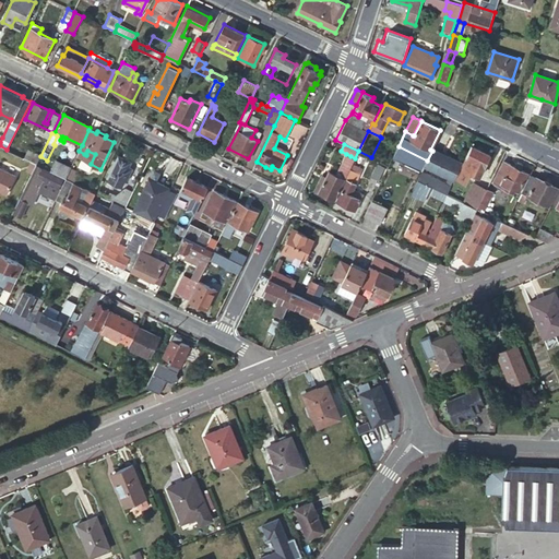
[(463,159),(435,145),(432,151),(427,161),(425,164),(454,179),(463,159)]
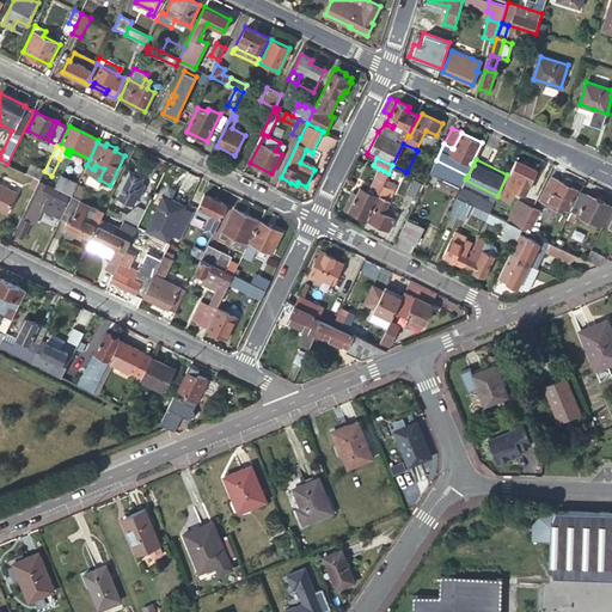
[(538,170),(516,159),(505,183),(526,194),(538,170)]
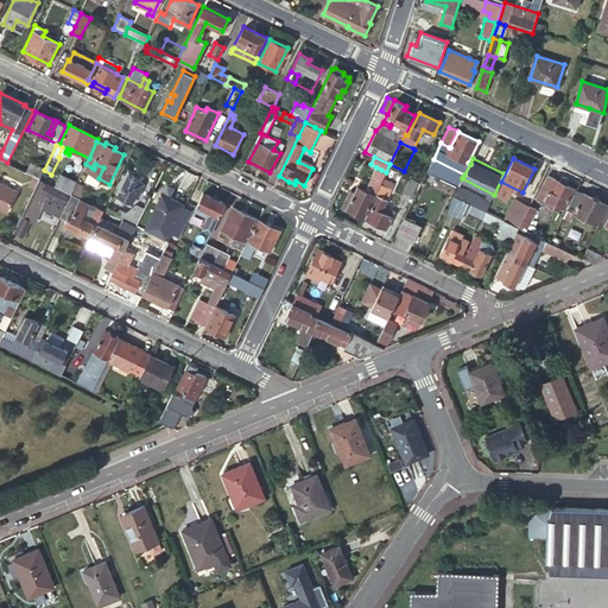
[(30,164),(26,172),(33,176),(39,178),(44,170),(30,164)]
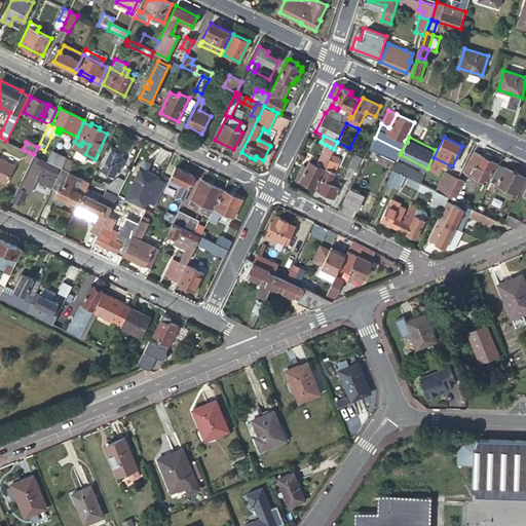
[(79,145),(74,142),(69,153),(74,155),(79,145)]
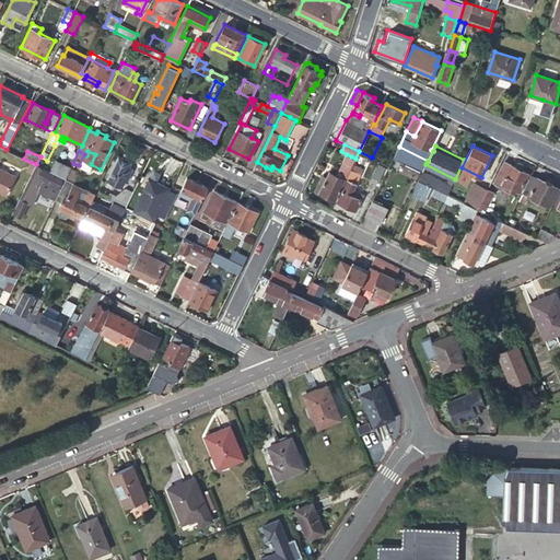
[(316,191),(335,201),(346,178),(353,164),(356,159),(351,156),(347,154),(337,175),(329,171),(326,177),(323,176),(321,182),(316,191)]
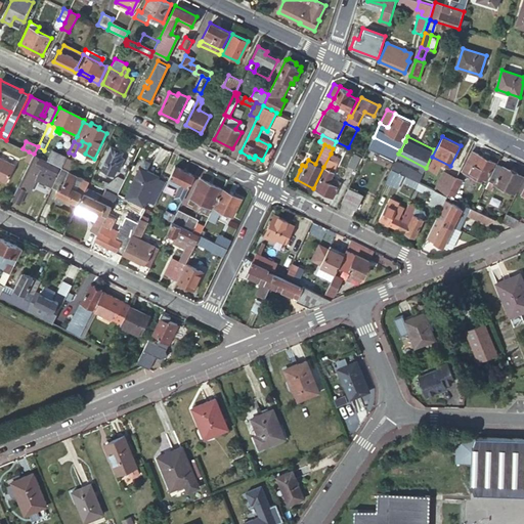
[(38,146),(34,154),(41,157),(44,150),(38,146)]
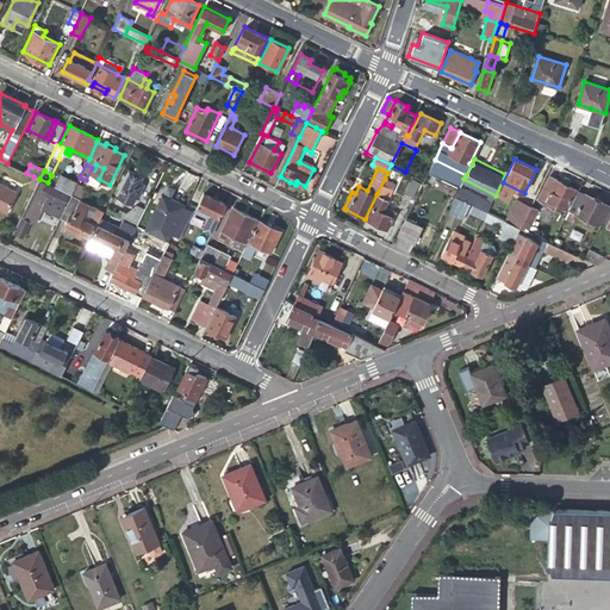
[(142,176),(129,170),(128,176),(114,203),(123,206),(125,201),(132,205),(136,197),(137,198),(143,184),(139,182),(142,176)]
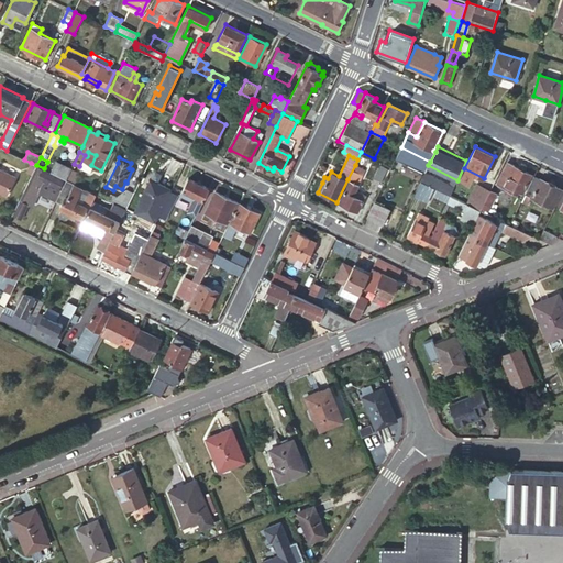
[(51,172),(66,179),(70,169),(55,162),(51,172)]
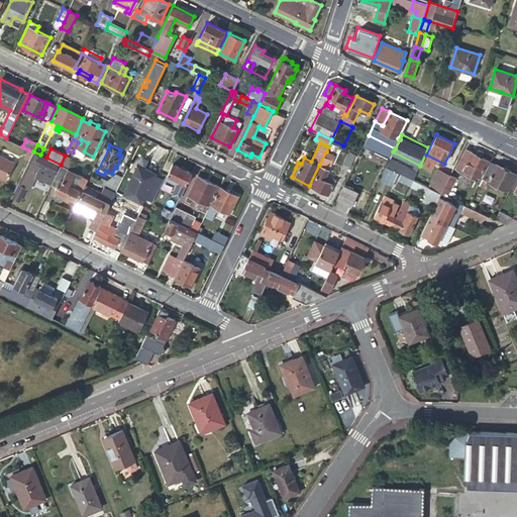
[(33,151),(28,149),(24,158),(29,160),(33,153),(33,151)]
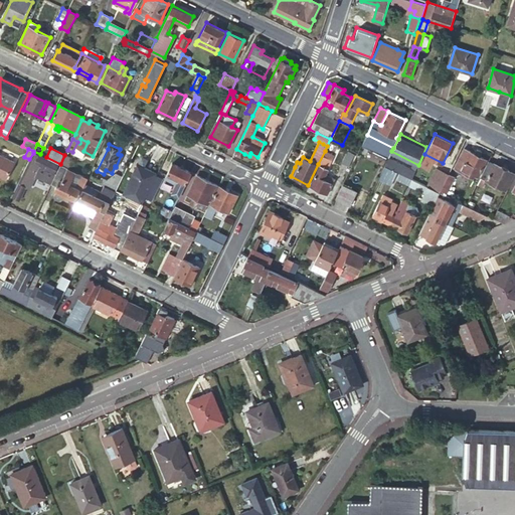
[(478,176),(486,160),(481,157),(483,153),(477,150),(475,154),(465,149),(455,168),(470,175),(471,173),(478,176)]
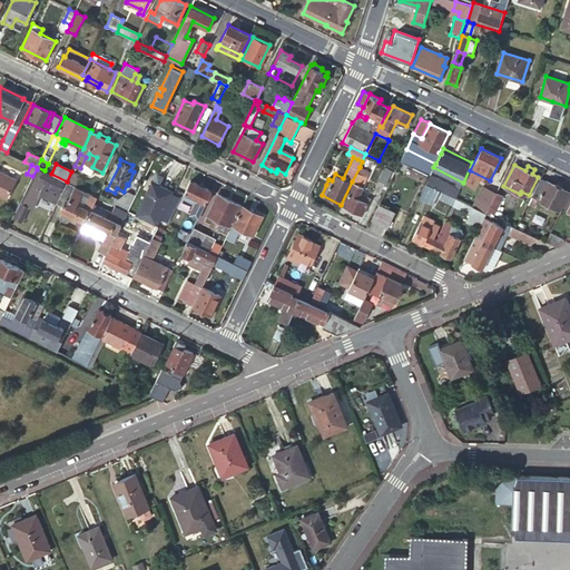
[(385,184),(392,170),(384,166),(377,179),(385,184)]
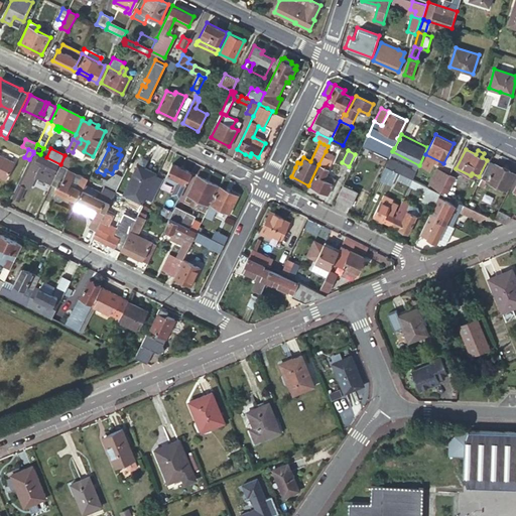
[(335,156),(326,151),(318,164),(320,165),(309,186),(327,195),(332,184),(335,186),(337,180),(326,174),(335,156)]
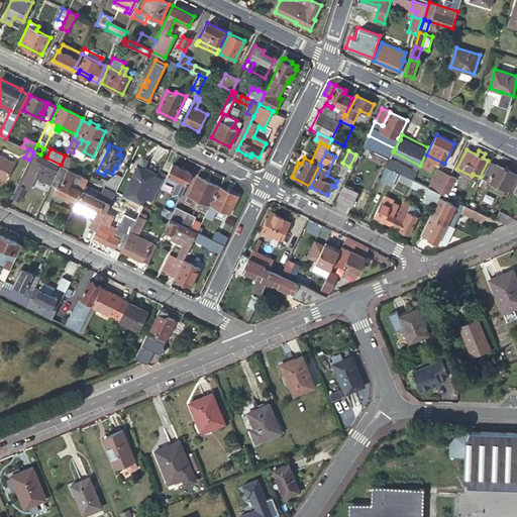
[(29,160),(11,197),(19,201),(26,187),(24,187),(31,171),(30,171),(31,170),(54,181),(60,167),(33,153),(29,160)]
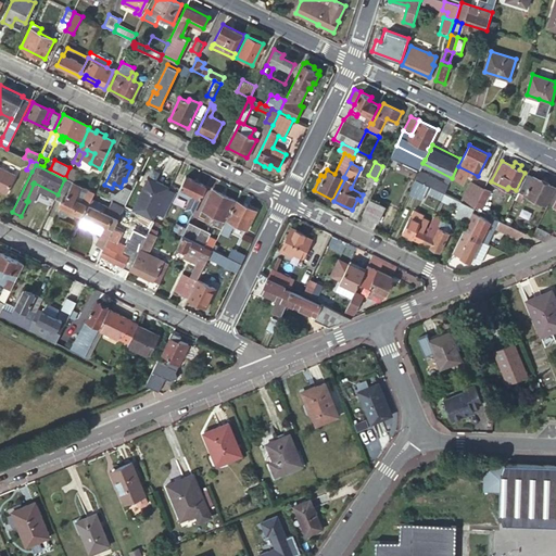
[(15,175),(0,167),(0,190),(7,193),(15,175)]
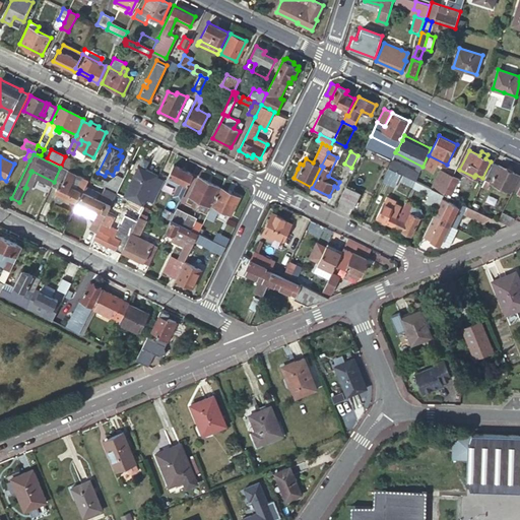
[(420,173),(393,158),(388,168),(401,174),(404,175),(416,181),(420,173)]
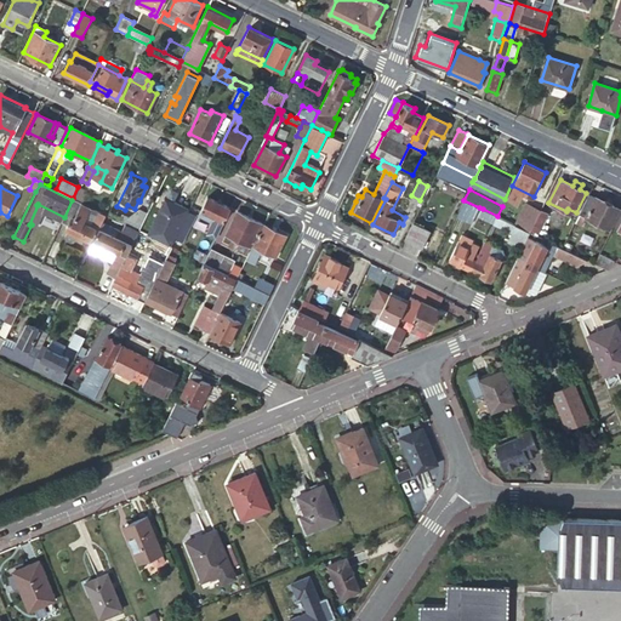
[(619,209),(590,194),(576,221),(582,224),(586,217),(609,228),(619,209)]
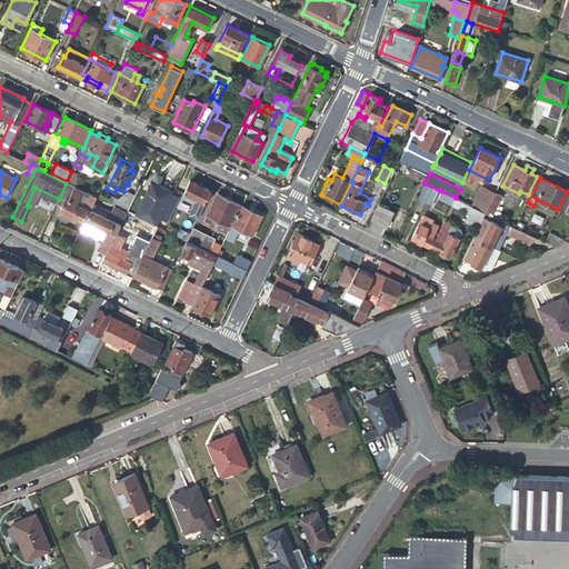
[(59,199),(56,203),(61,206),(59,210),(61,211),(59,217),(59,220),(66,223),(68,222),(71,216),(81,220),(88,209),(90,210),(91,209),(97,196),(67,181),(66,183),(59,199)]
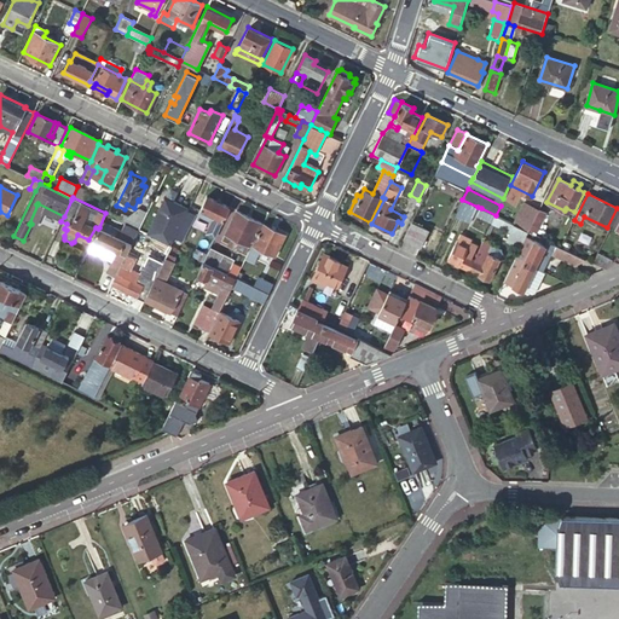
[(189,209),(165,197),(146,233),(171,246),(189,209)]
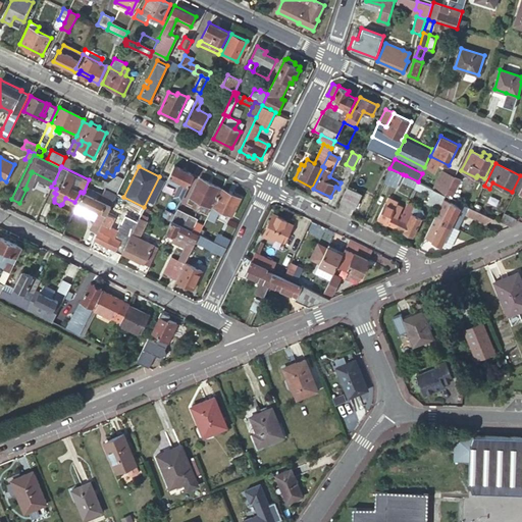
[(186,191),(194,175),(174,166),(167,181),(176,187),(171,197),(180,201),(186,191)]
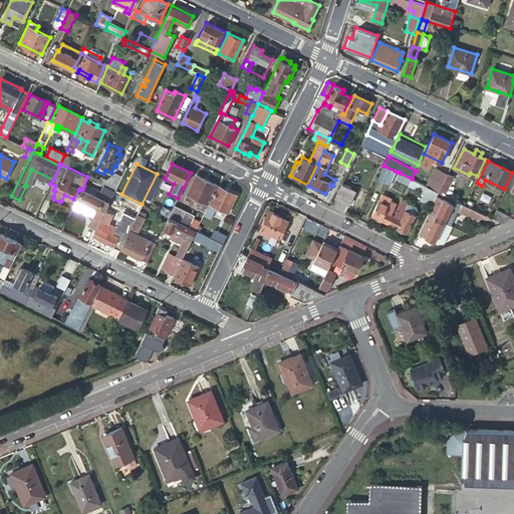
[(383,166),(377,179),(390,185),(397,172),(383,166)]
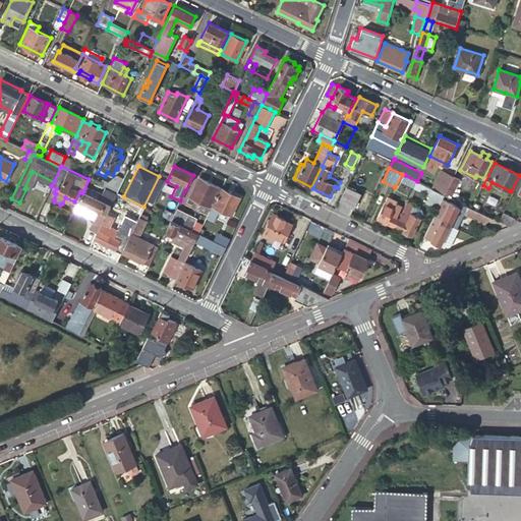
[(446,192),(453,177),(441,171),(432,188),(445,194),(446,192)]
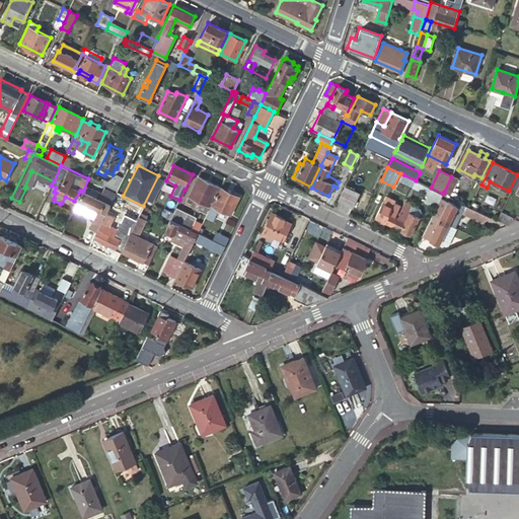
[(102,179),(99,184),(104,187),(114,192),(116,193),(123,178),(116,174),(107,181),(102,179)]
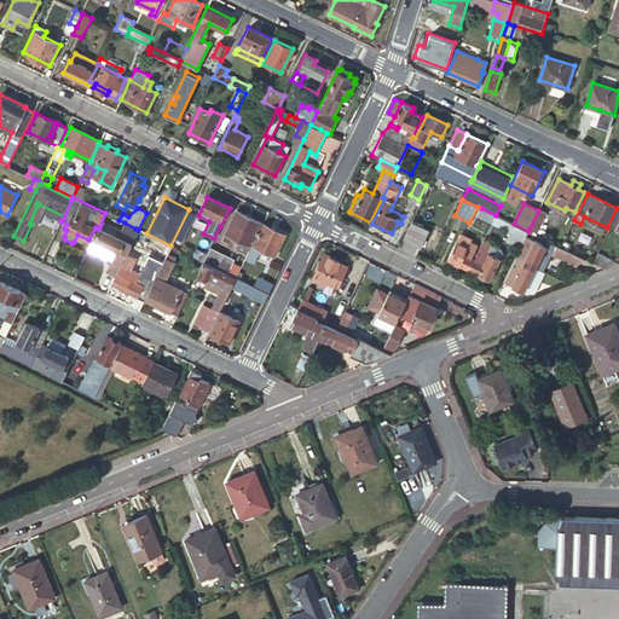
[(492,223),(496,215),(481,208),(480,212),(482,214),(481,218),(492,223)]
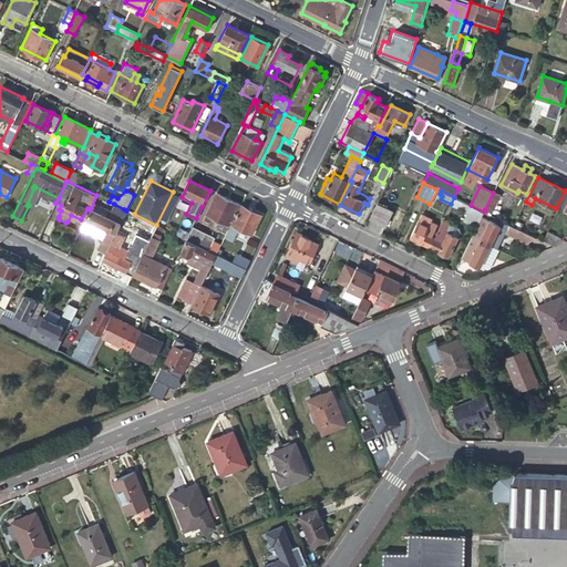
[(500,196),(493,193),(485,209),(492,213),(500,196)]
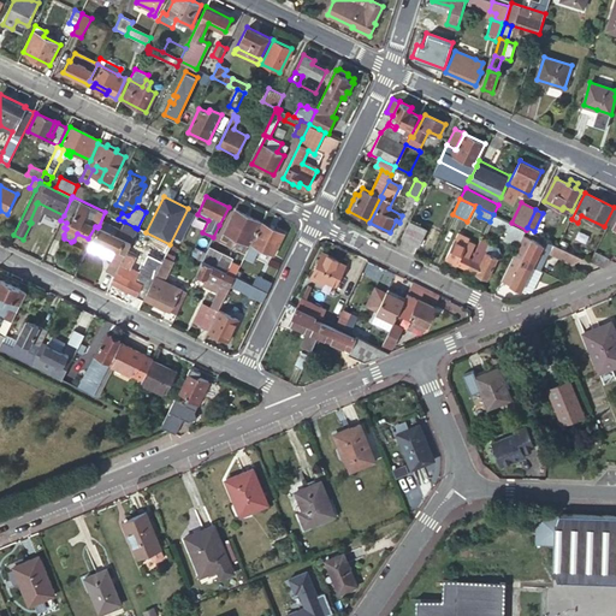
[(244,253),(259,223),(235,211),(224,234),(238,241),(235,248),(244,253)]
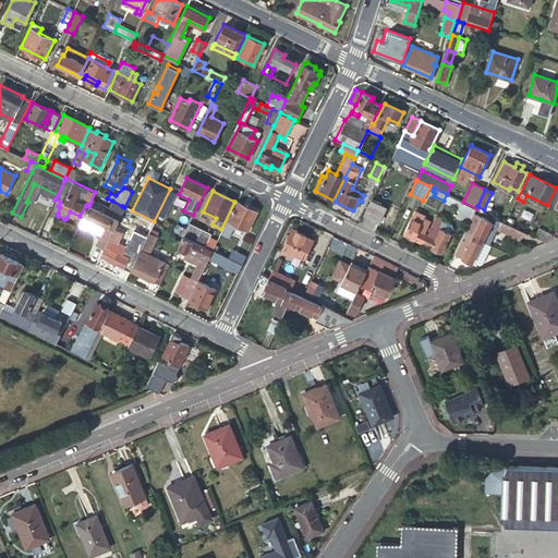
[(176,196),(168,193),(159,210),(157,215),(165,219),(176,196)]
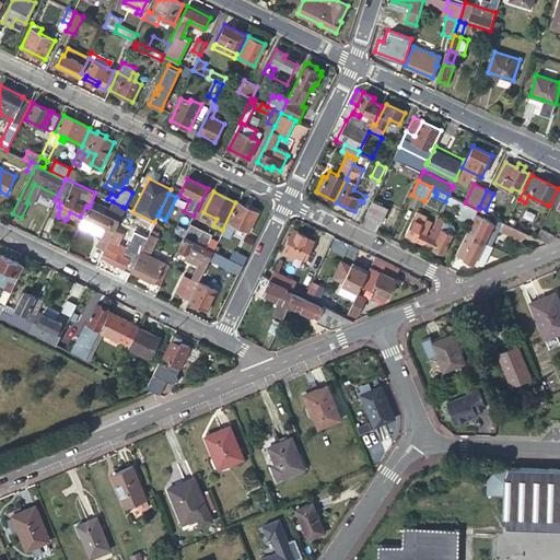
[(465,202),(448,195),(445,201),(463,210),(458,218),(470,223),(476,213),(478,209),(465,202)]
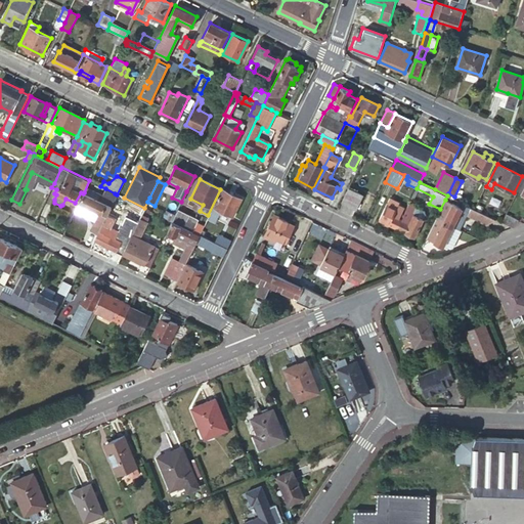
[(348,187),(341,201),(355,208),(362,193),(348,187)]
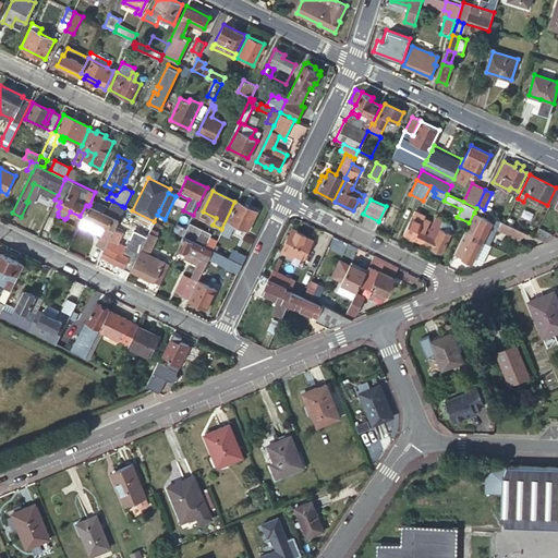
[(88,206),(84,216),(106,227),(113,230),(119,219),(117,218),(122,206),(112,201),(109,208),(105,206),(102,211),(89,205),(88,206)]
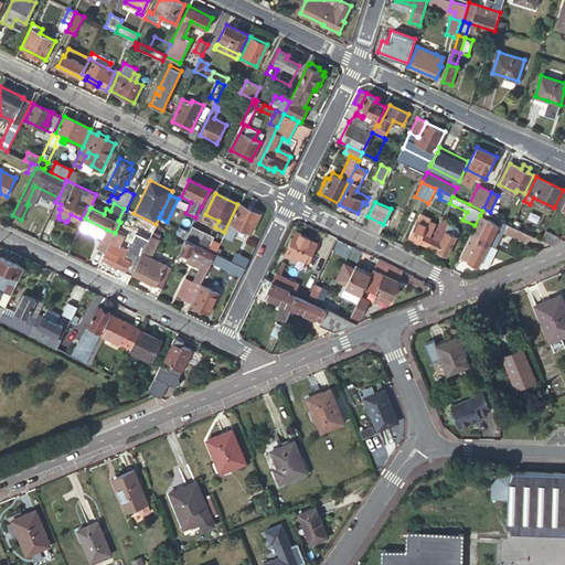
[(260,215),(240,205),(224,236),(228,238),(235,226),(251,234),(260,215)]
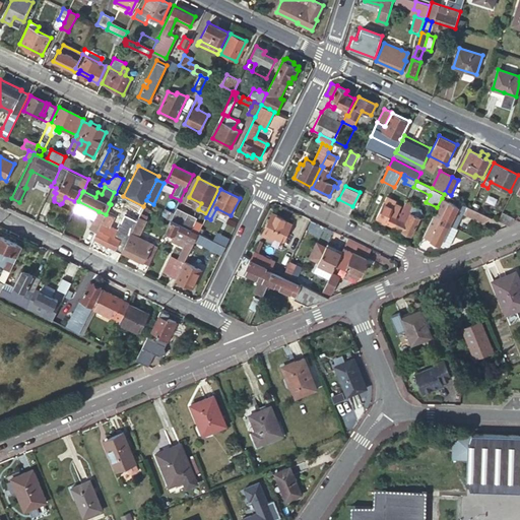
[(458,206),(442,198),(437,207),(433,216),(449,224),(458,206)]
